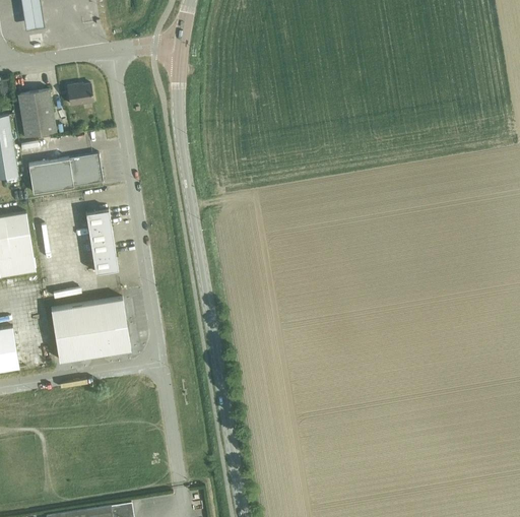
[(40,0),(21,0),(26,30),(45,27),(40,0)]
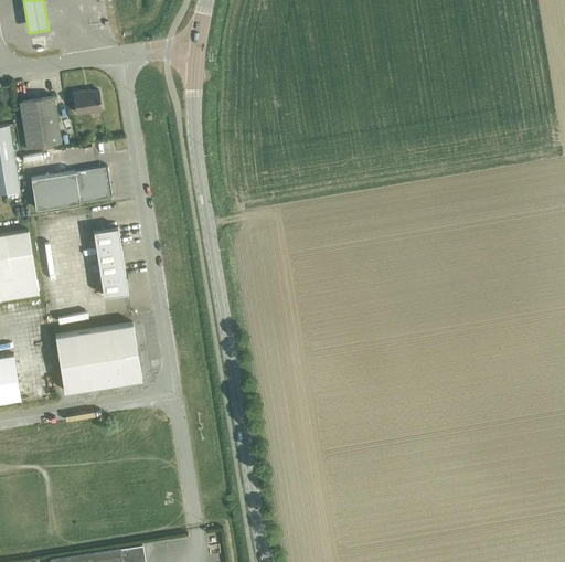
[(7,93),(0,94),(0,101),(1,105),(10,103),(7,93)]
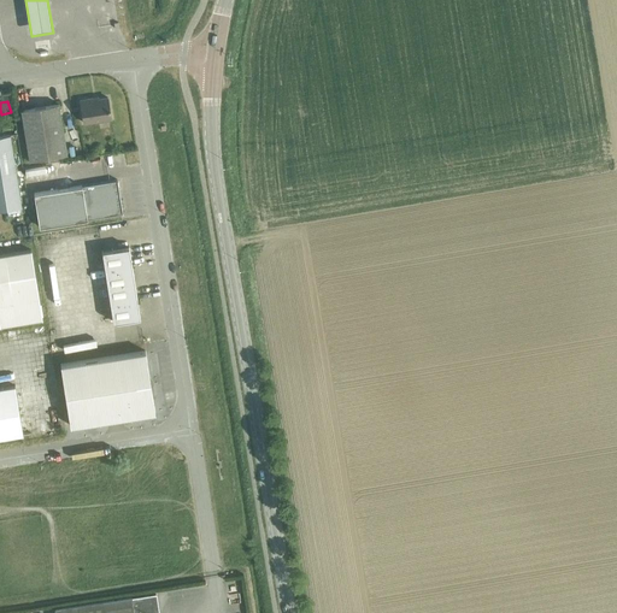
[(81,104),(84,127),(112,122),(109,101),(94,104),(94,102),(81,104)]
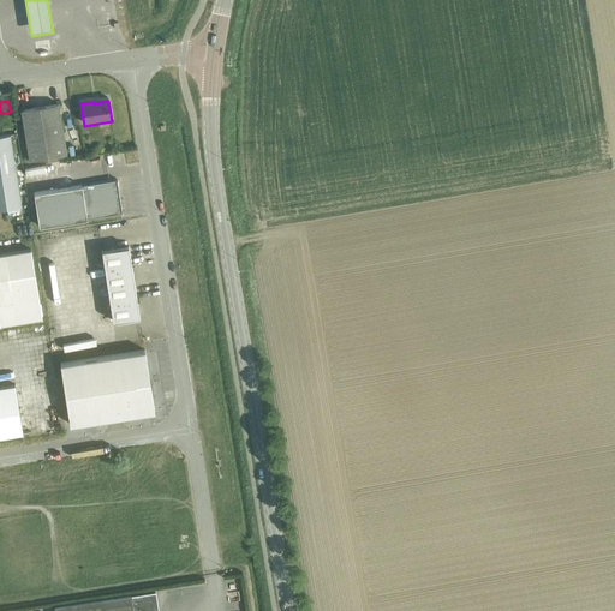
[(22,113),(29,163),(67,157),(59,107),(22,113)]
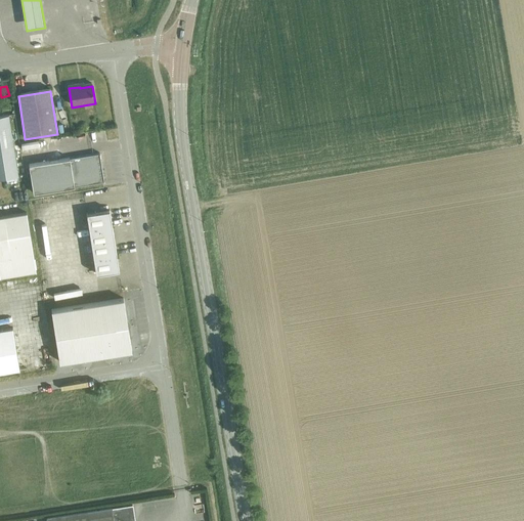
[(0,181),(18,178),(9,118),(0,118),(0,181)]
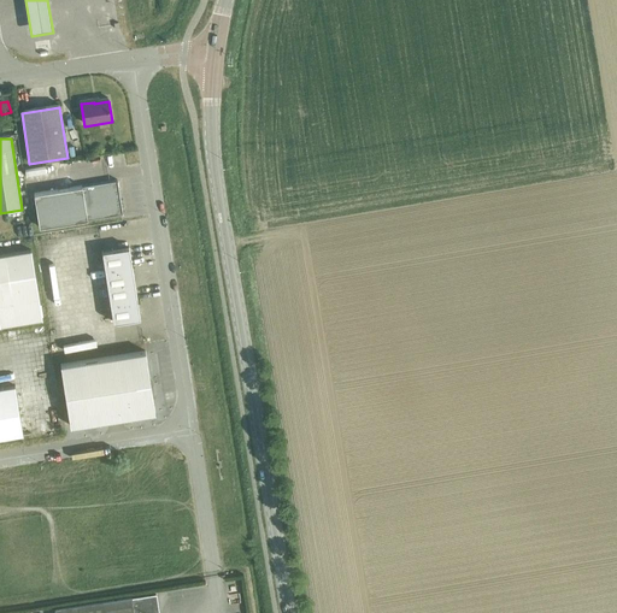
[(117,183),(34,196),(40,230),(123,217),(123,216),(117,183)]
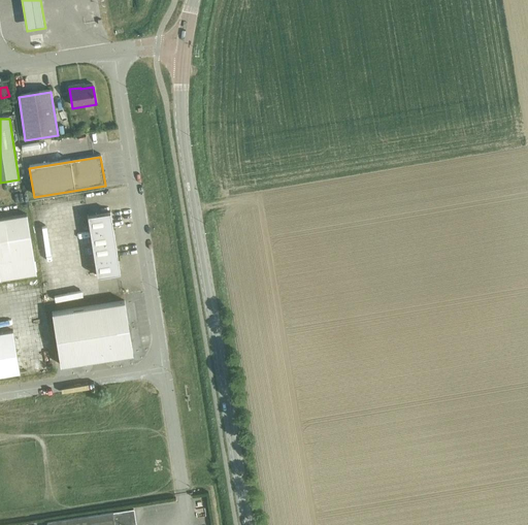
[(90,233),(113,229),(112,224),(110,215),(97,217),(97,216),(88,218),(90,233)]
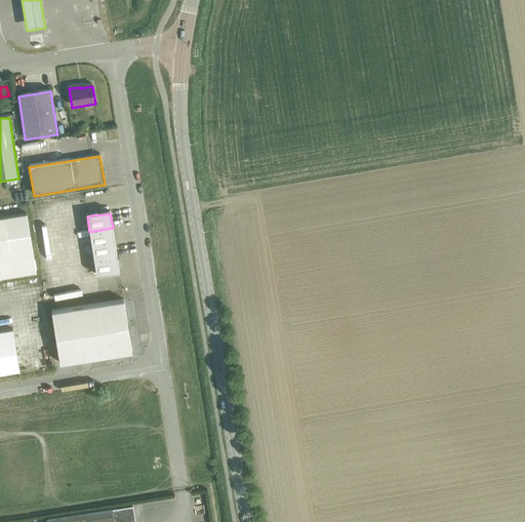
[(0,279),(0,281),(36,275),(27,215),(0,219),(0,279)]
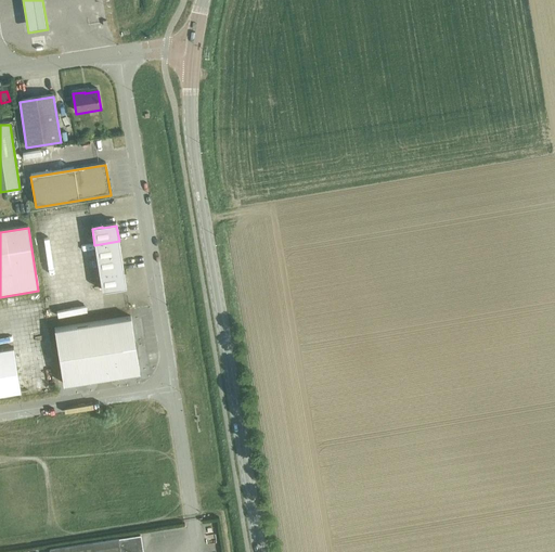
[(124,272),(119,241),(94,245),(99,277),(124,272)]
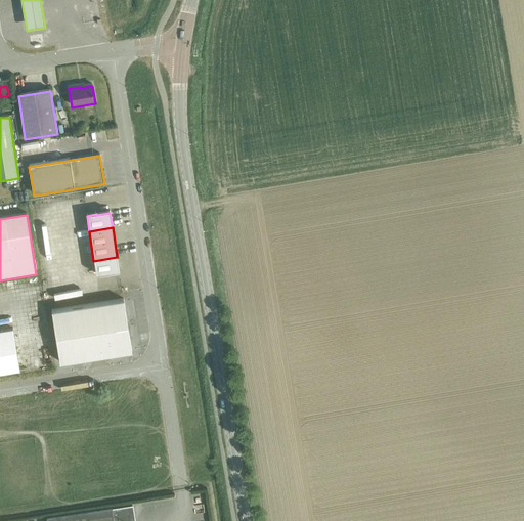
[(117,257),(93,261),(96,276),(105,275),(119,272),(118,263),(117,257)]
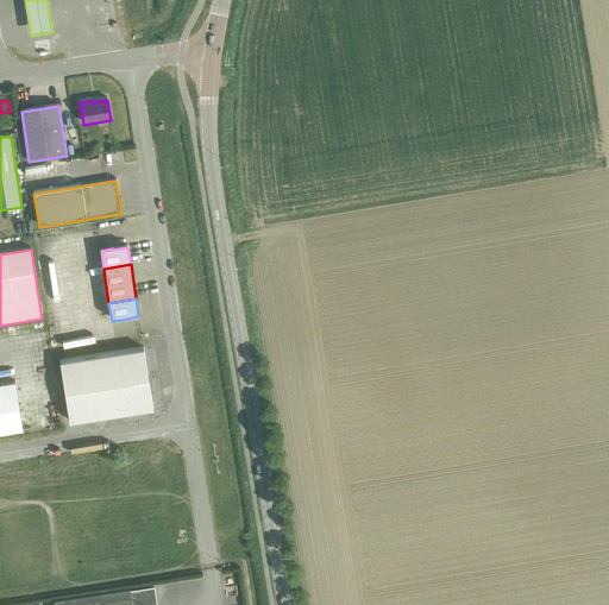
[(144,350),(76,360),(60,364),(69,423),(154,410),(144,350)]
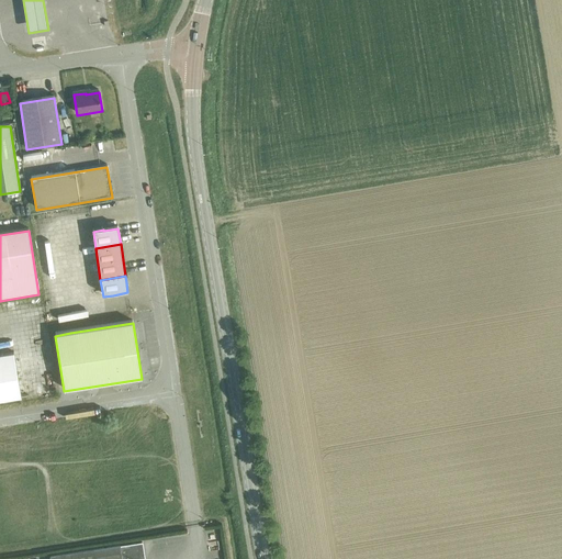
[(0,402),(21,399),(14,355),(0,357),(0,402)]
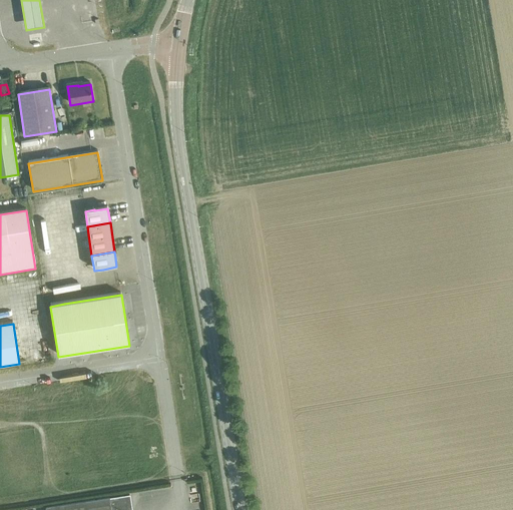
[(46,509),(131,509),(130,498),(110,501),(110,500),(46,509)]
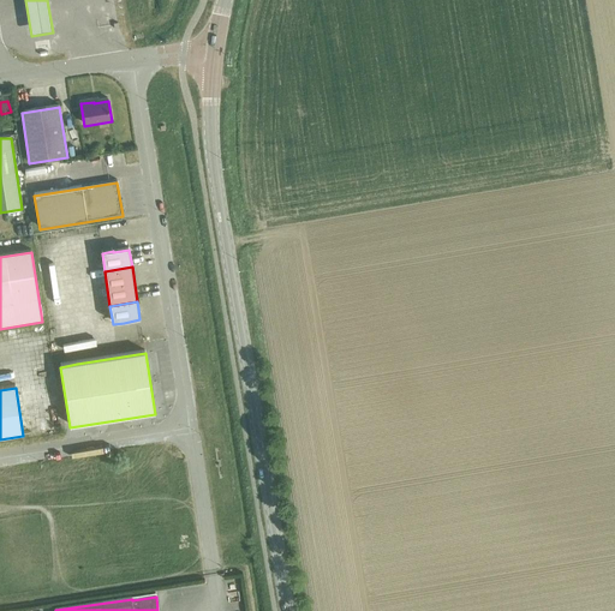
All buildings are outlined.
